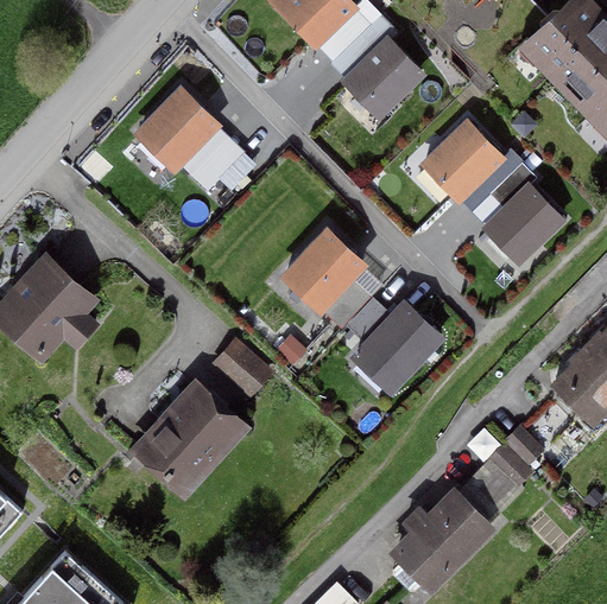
[(353,14),(339,0),(297,0),(280,16),(314,50),(353,14)]
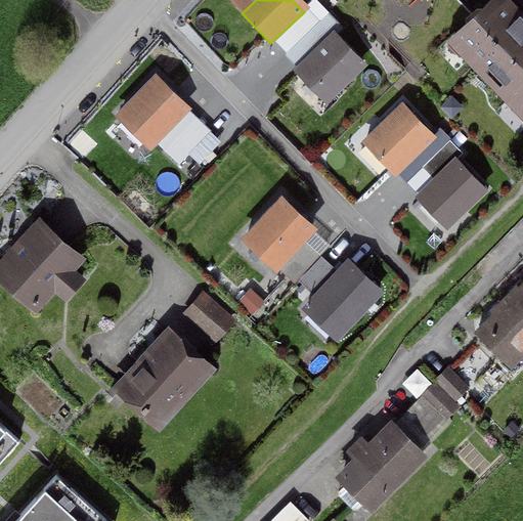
[(522,33),(498,5),(450,47),(520,125),(522,122),(522,33)]
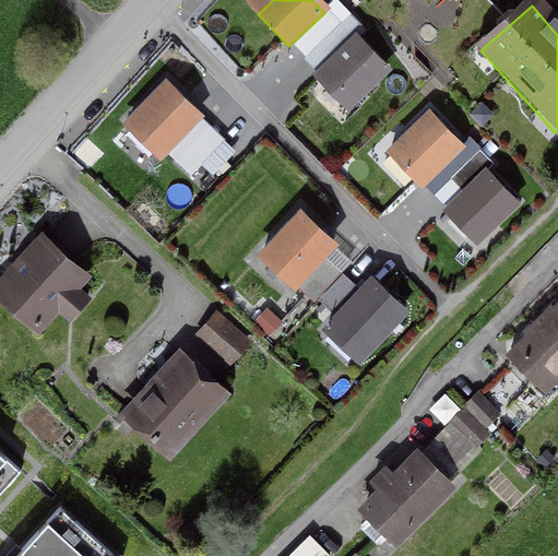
[(386,74),(357,43),(319,78),(348,109),(386,74)]
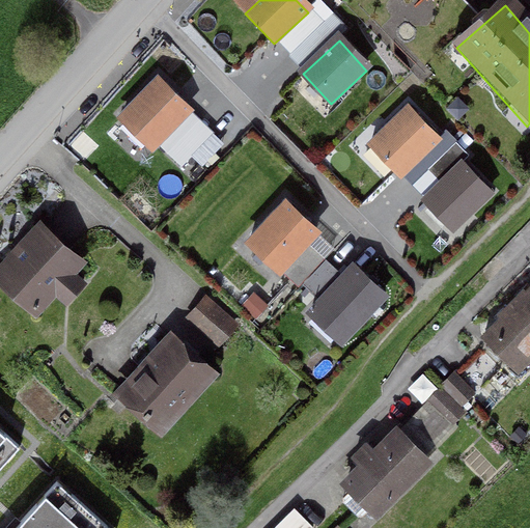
[(194,110),(158,74),(116,116),(152,151),(194,110)]
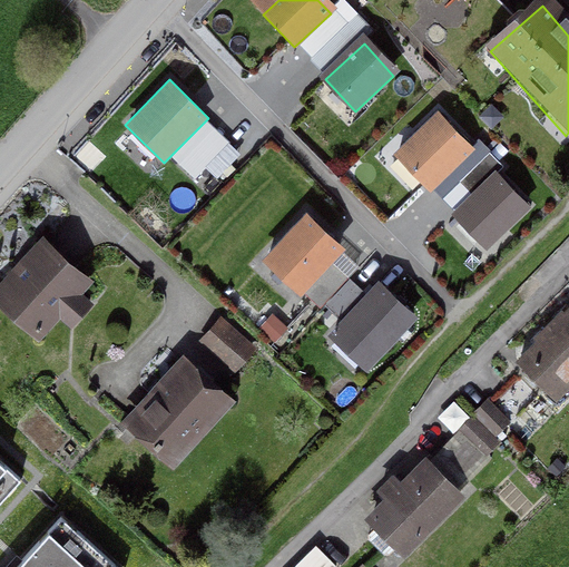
[(471,146),(435,110),(392,154),(430,193),(433,189),(474,148),(471,146)]
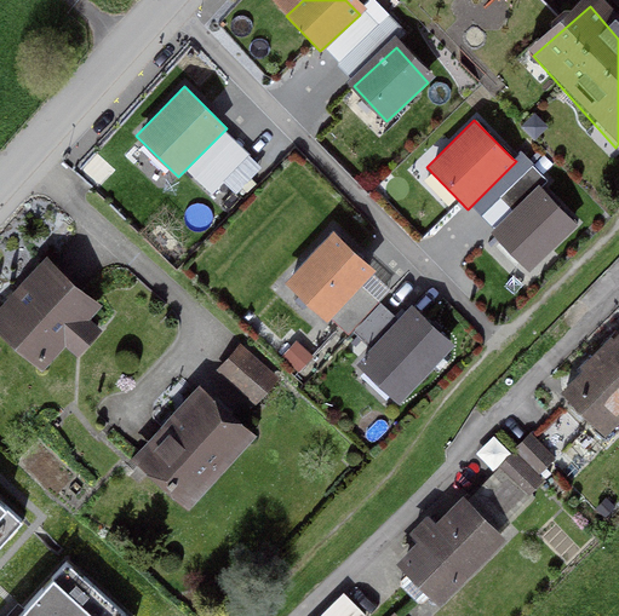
[(516,161),(471,206),(493,230),(538,185),(540,188),(546,182),(520,151),(513,159),(516,161)]
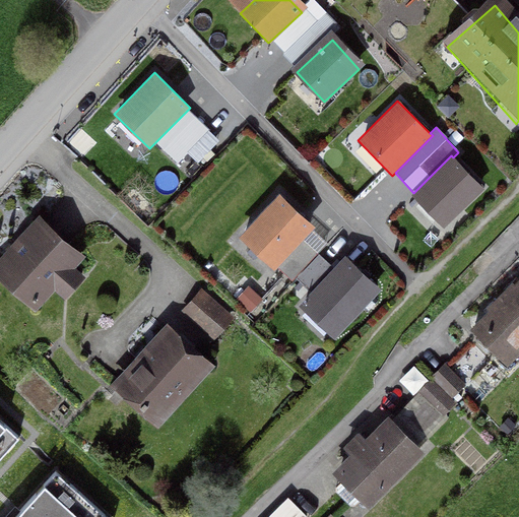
[(453,157),(451,155),(413,193),(411,194),(444,228),(483,188),(453,157)]
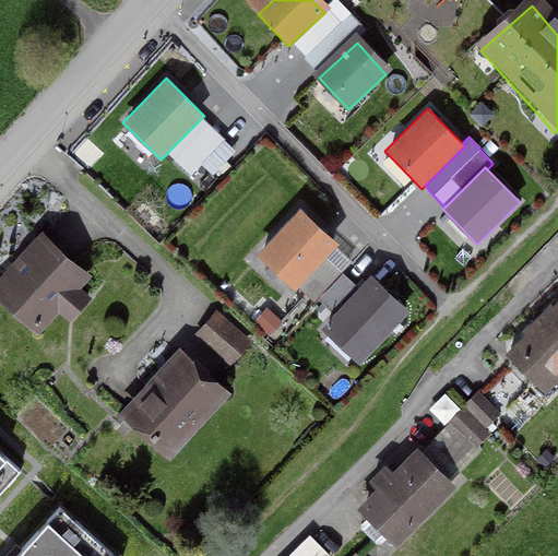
[(336,244),(299,209),(258,255),(295,288),(296,287),(324,257),(336,244)]
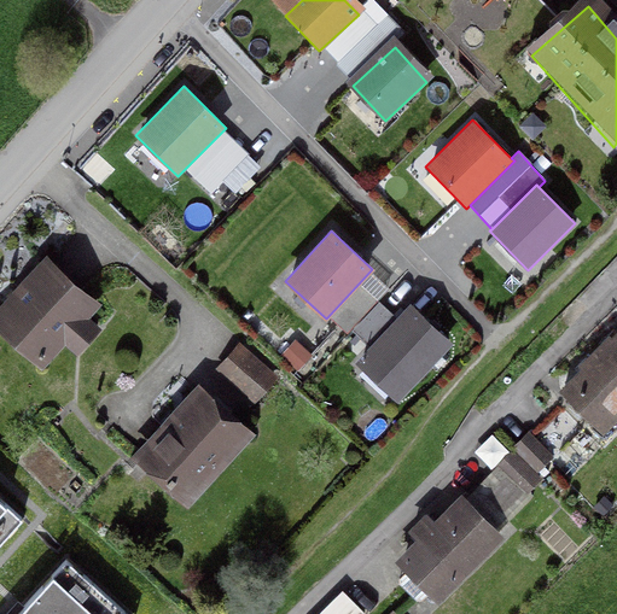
[(100,307),(46,257),(0,307),(0,332),(41,370),(64,345),(76,356),(99,331),(87,320),(100,307)]
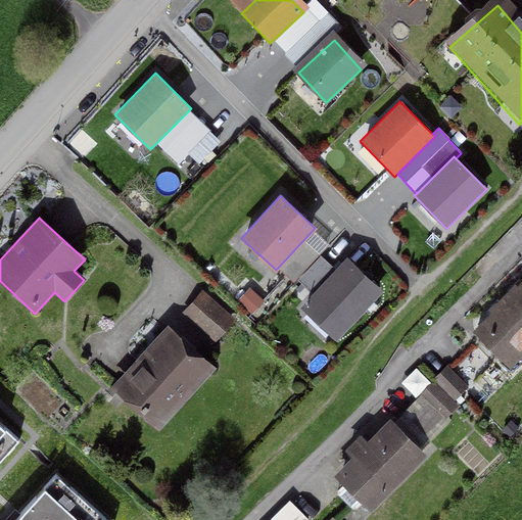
[(297,280),(320,256),(303,240),(277,269),(293,284),(297,280)]
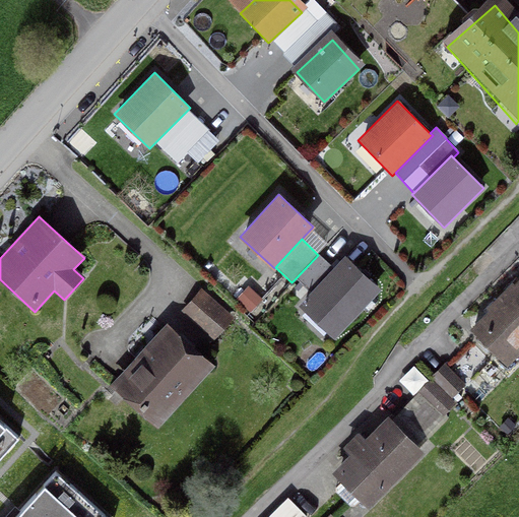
[(311,294),(334,269),(318,255),(296,278),(311,294)]
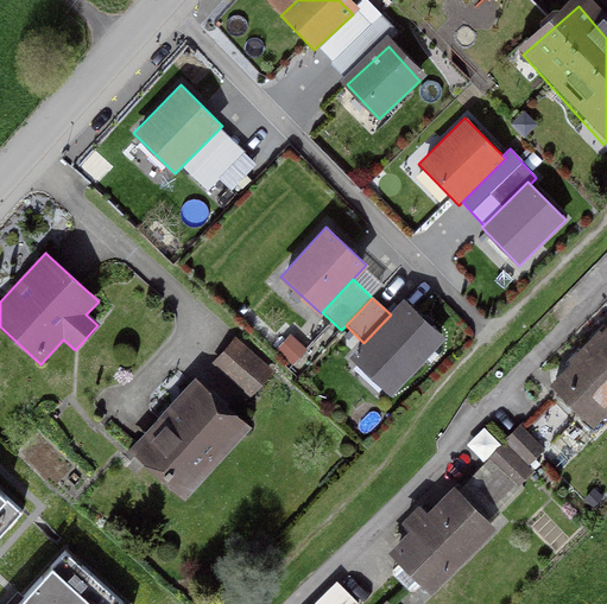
[(444,338),(404,300),(391,315),(364,343),(351,356),(391,395),(444,338)]
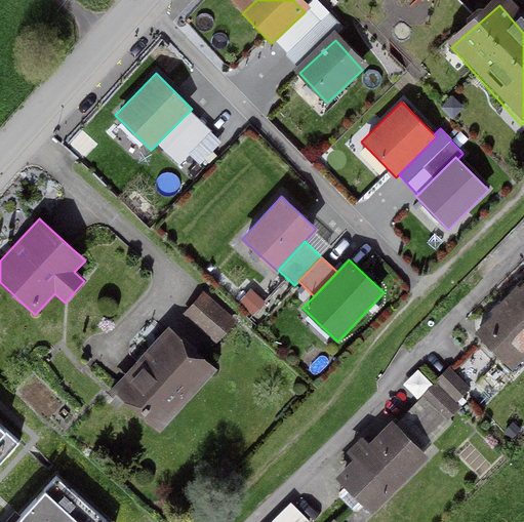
[(517,285),(504,298),(523,321),(523,282),(519,287),(517,285)]
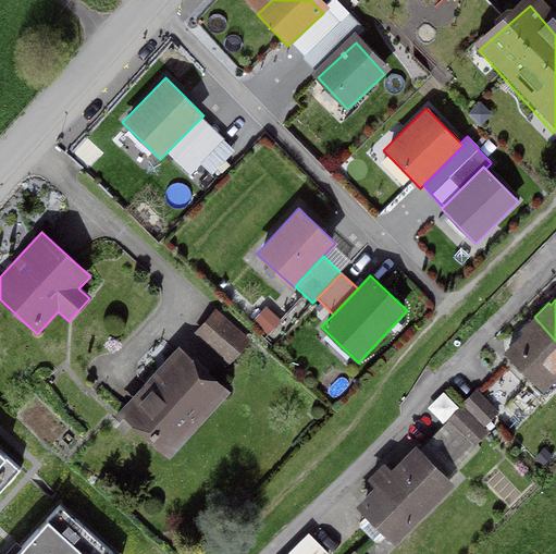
[(281,322),(264,308),(251,322),(268,336),(281,322)]
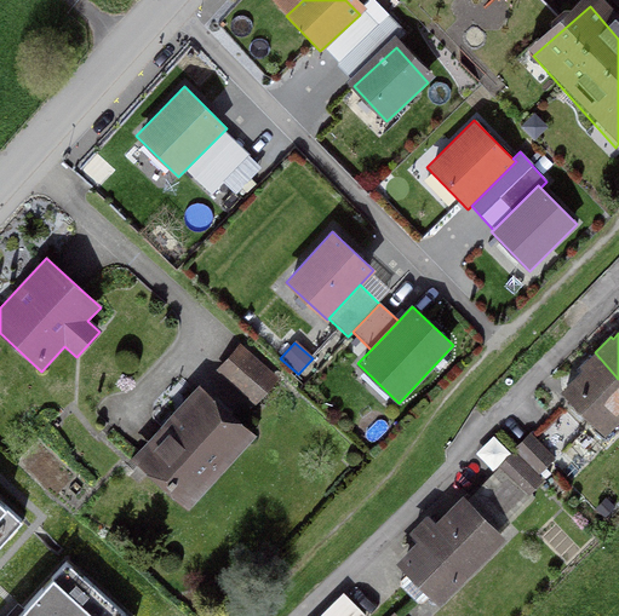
[(279,384),(242,349),(219,373),(256,408),(279,384)]
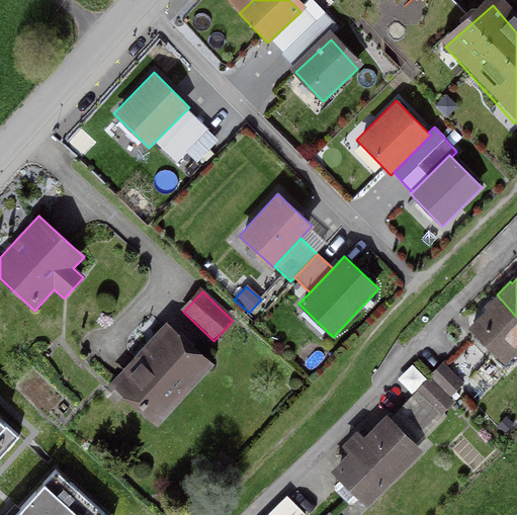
[(487,310),(468,327),(502,362),(516,348),(516,317),(497,294),(484,308),(487,310)]
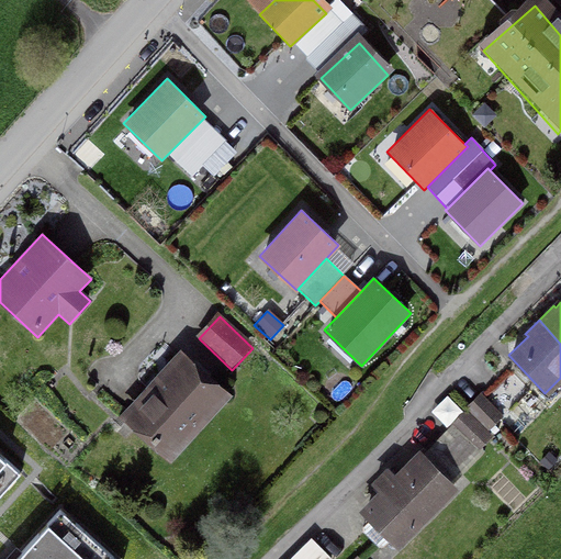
[(180,349),(120,417),(172,464),(233,395),(180,349)]
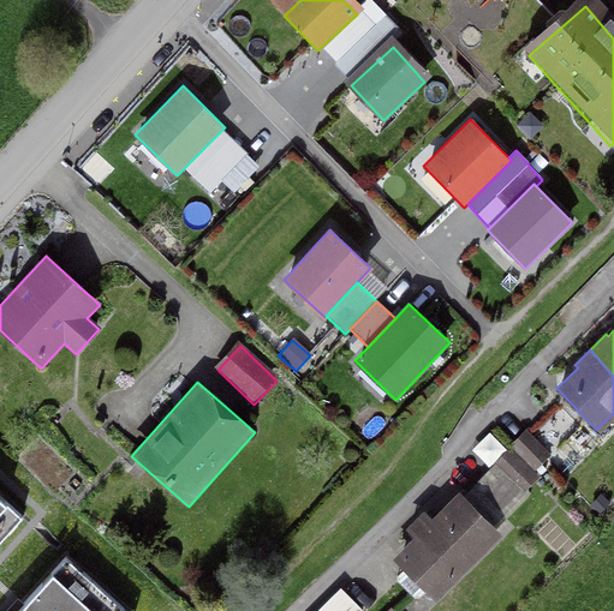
[(0,540),(22,517),(0,497),(0,540)]
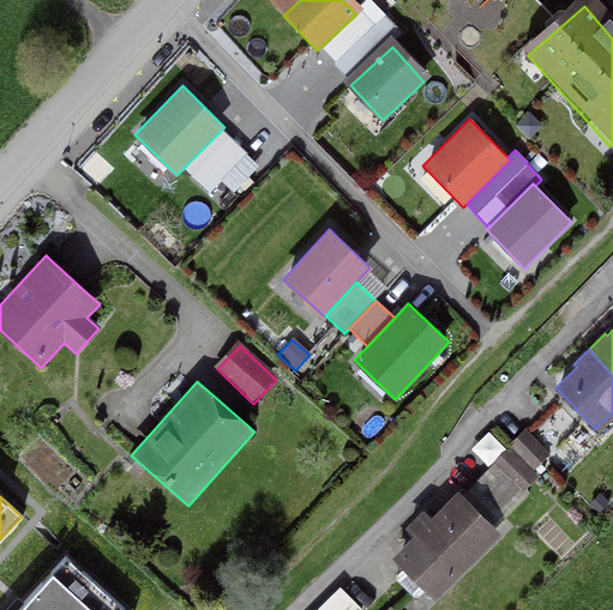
[(497,542),(454,501),(398,562),(442,602),(497,542)]
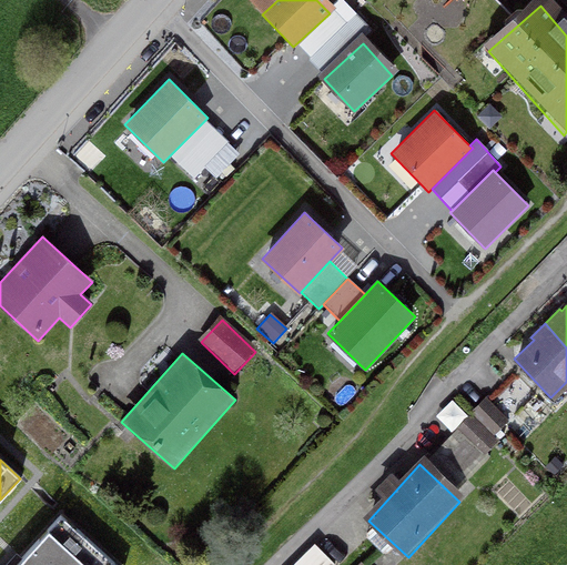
[(115,564),(60,515),(14,564),(115,564)]
